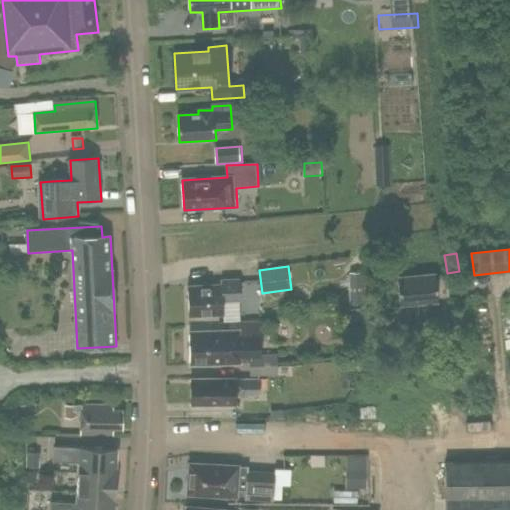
[(448,277),(437,278),(437,274),(398,278),(401,306),(440,302),(440,298),(450,297),(448,277)]
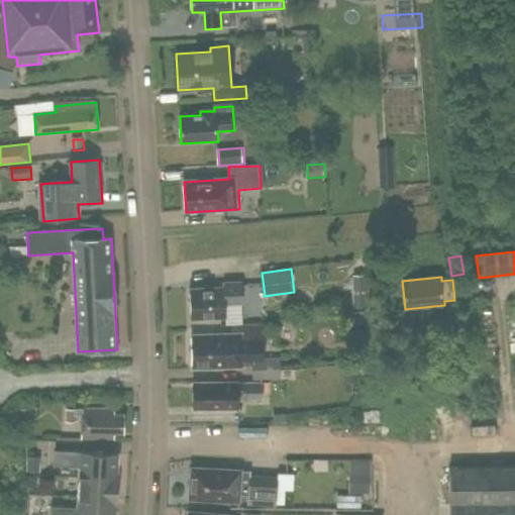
[(243,304),(242,283),(224,284),(225,288),(190,290),(192,320),(227,318),(226,305),(243,304)]
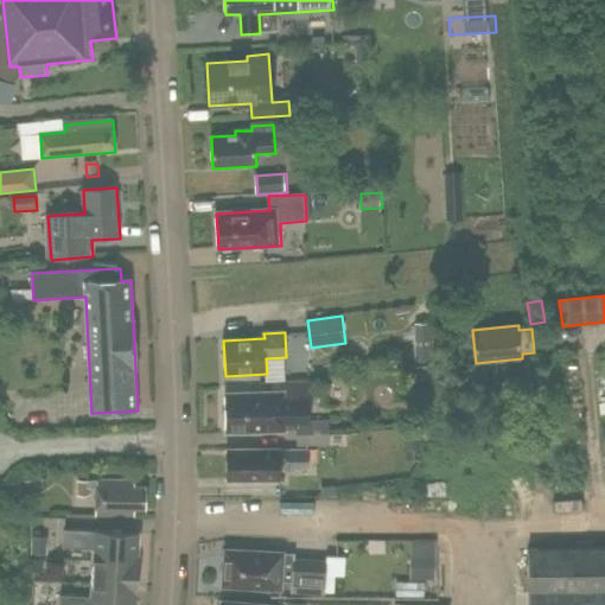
[(225,395),(227,433),(287,431),(287,421),(310,421),(310,402),(287,402),(287,393),(274,393),(260,394),(225,395)]
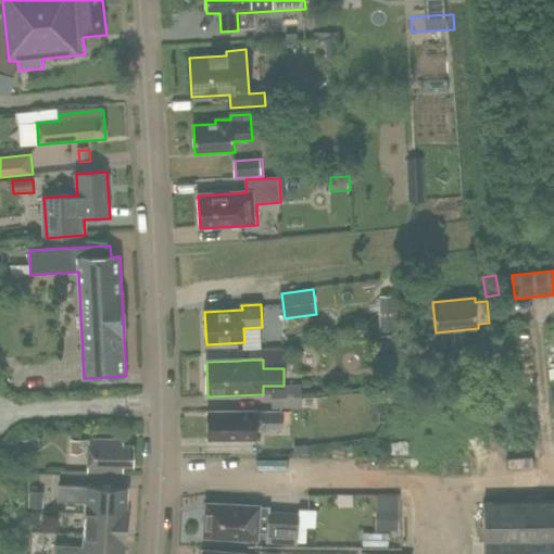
[(303,410),(303,386),(286,386),(284,386),(284,391),(273,391),(273,394),(273,410),(303,410)]
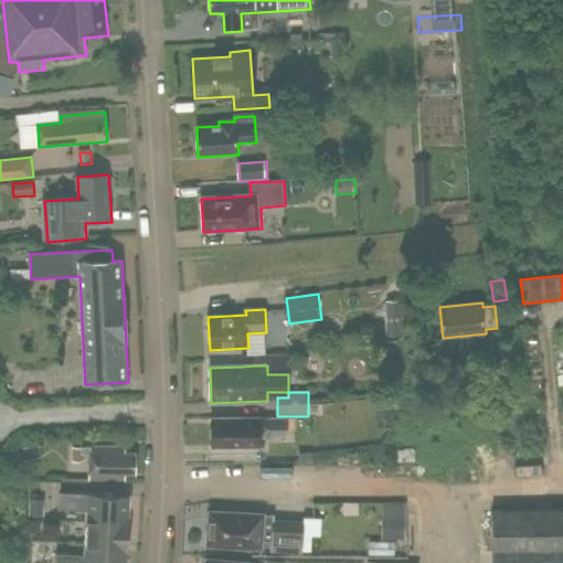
[(380,400),(379,418),(391,418),(391,401),(380,400)]
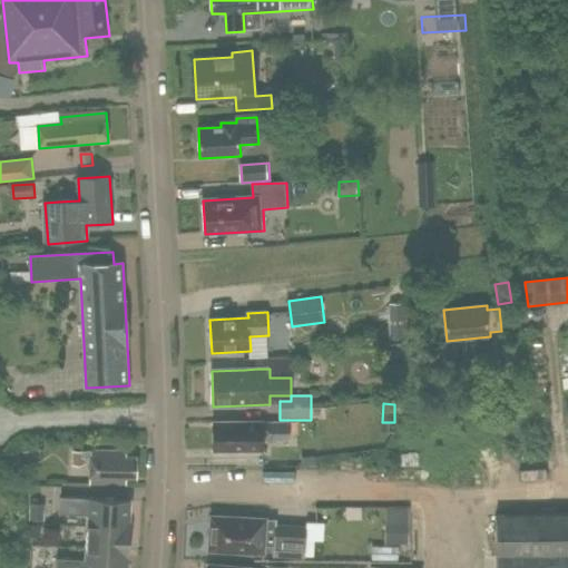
[(290,439),(290,438),(290,423),(264,423),(264,422),(214,422),(214,452),(264,451),(264,439),(290,439)]
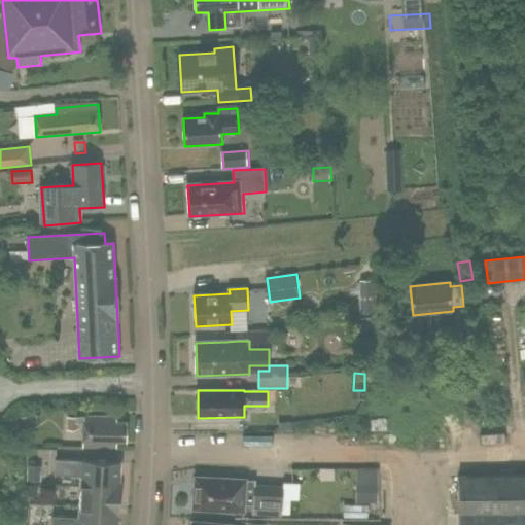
[(117,443),(127,443),(127,424),(117,424),(117,417),(69,416),(69,430),(85,430),(84,450),(117,450),(117,443)]
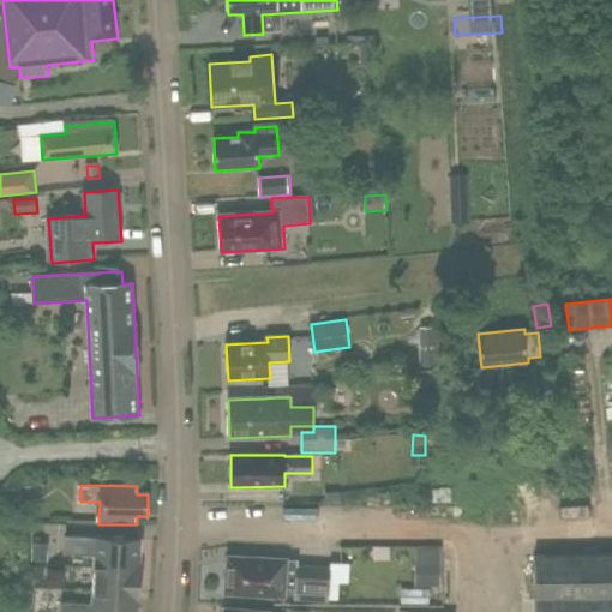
[(43,487),(25,491),(28,503),(47,498),(43,487)]
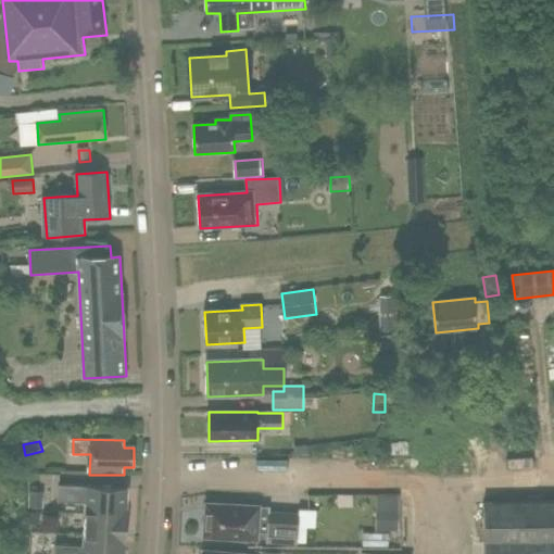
[(86,512),(127,515),(128,489),(59,485),(59,501),(87,503),(86,512)]
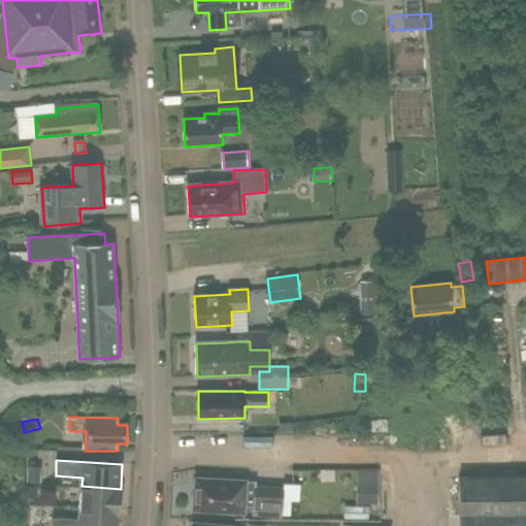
[(42,485),(43,467),(29,467),(28,485),(42,485)]
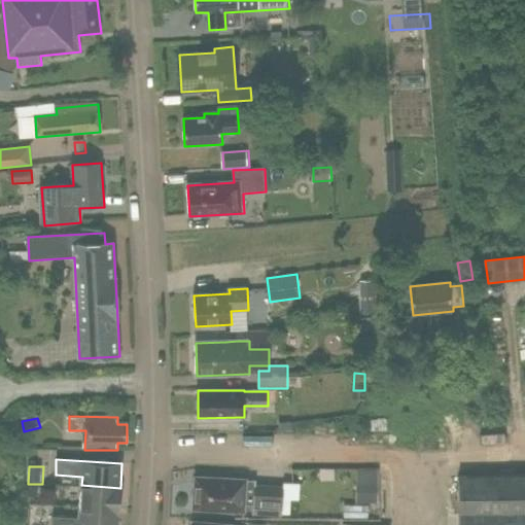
[(524,476),(459,478),(459,524),(524,524),(524,476)]
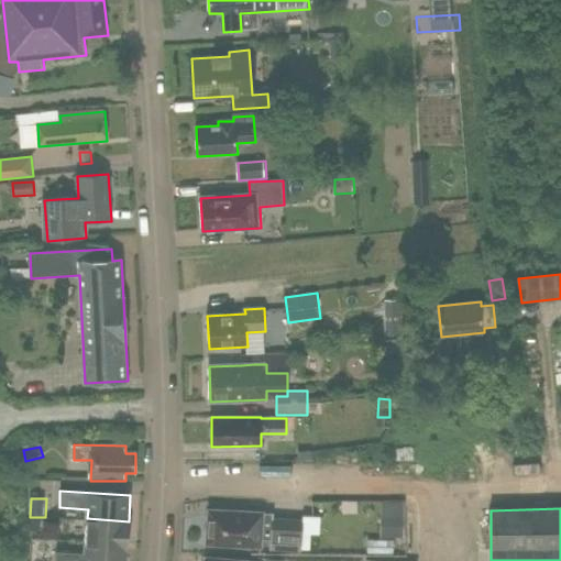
[(275,515),(209,510),(207,545),(262,548),(263,540),(271,541),(271,550),(301,552),(304,520),(275,518),(275,515)]
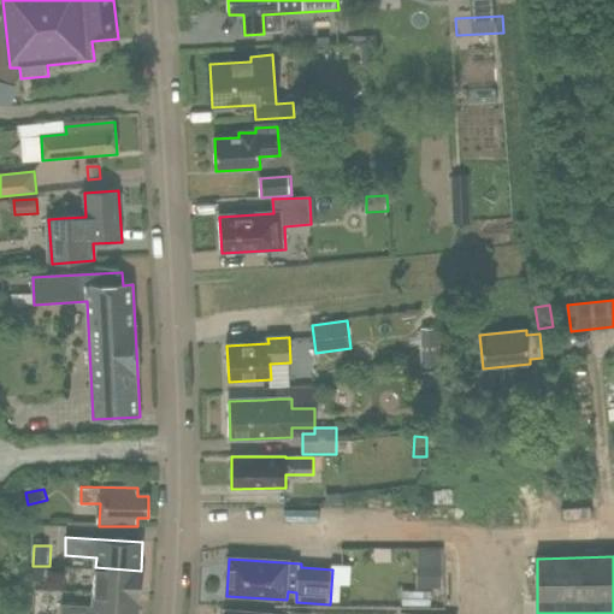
[(418,589),(443,589),(444,565),(418,565),(418,589)]
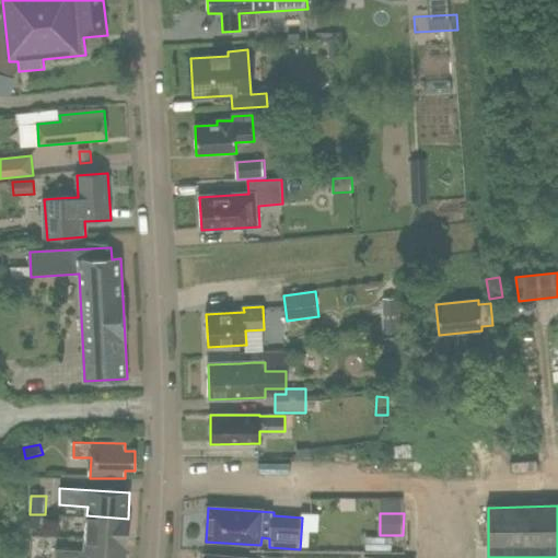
[(42,527),(42,515),(30,515),(28,527),(42,527)]
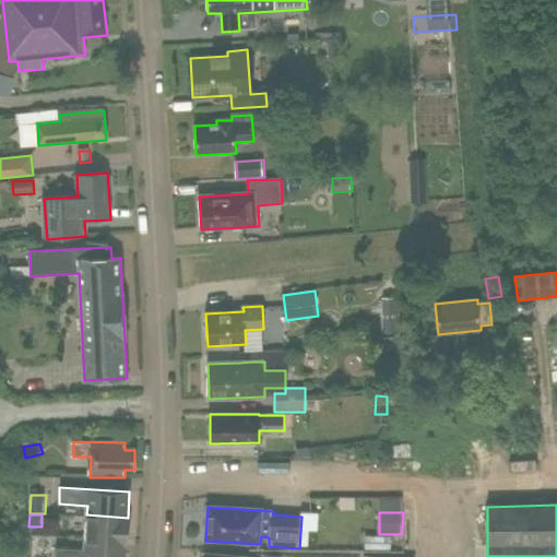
[(127,541),(128,518),(86,514),(85,538),(127,541)]
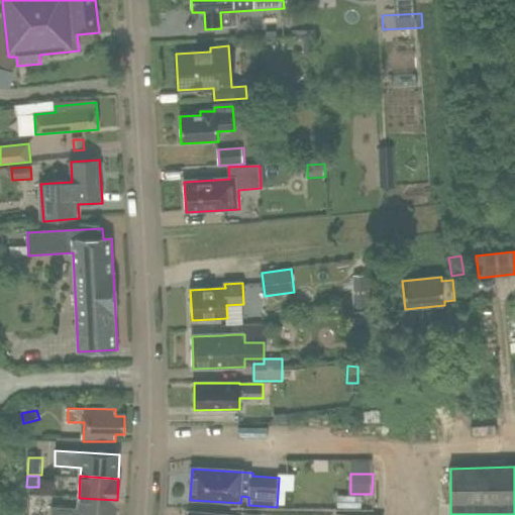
[(115,514),(117,500),(79,498),(78,508),(52,507),(50,514),(115,514)]
